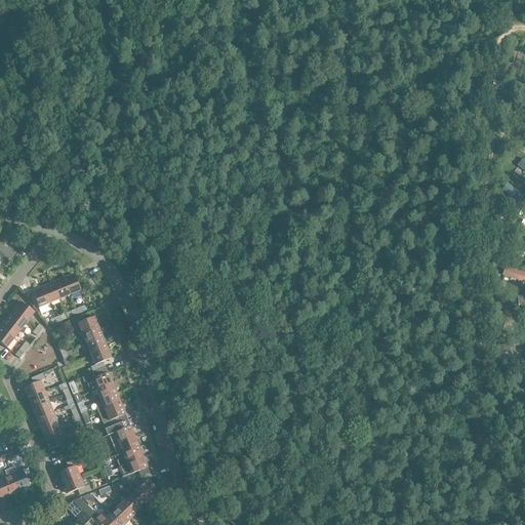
[(524,109),(521,104),(516,108),(524,119),(524,109)]
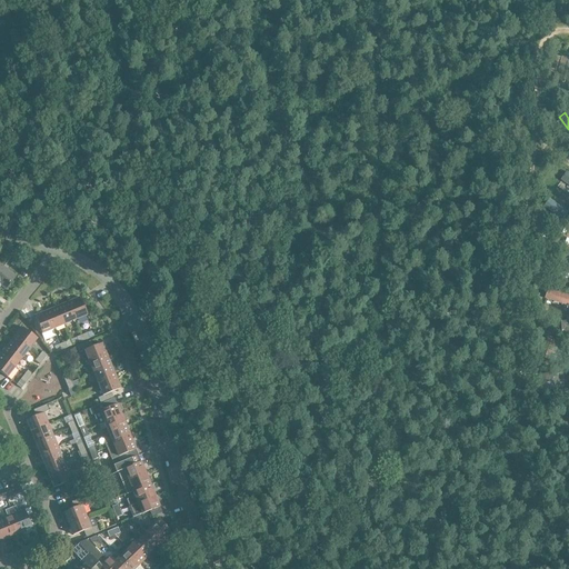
[(0,287),(1,286),(6,290),(16,277),(5,267),(10,260),(0,252),(0,287)]
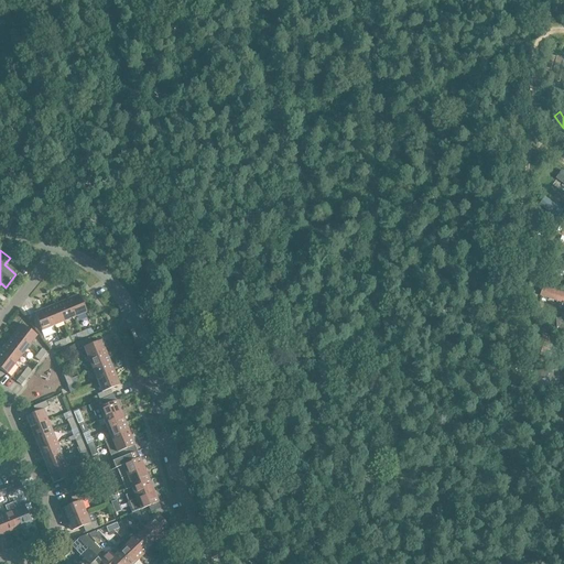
[(563,261),(555,260),(553,269),(563,271),(563,261)]
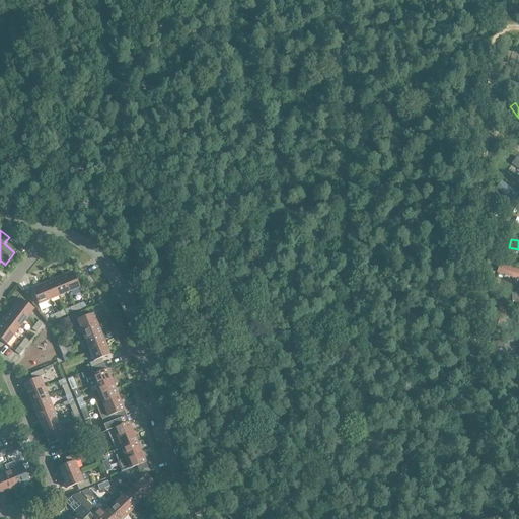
[(72,272),(63,276),(69,292),(79,288),(72,272)]
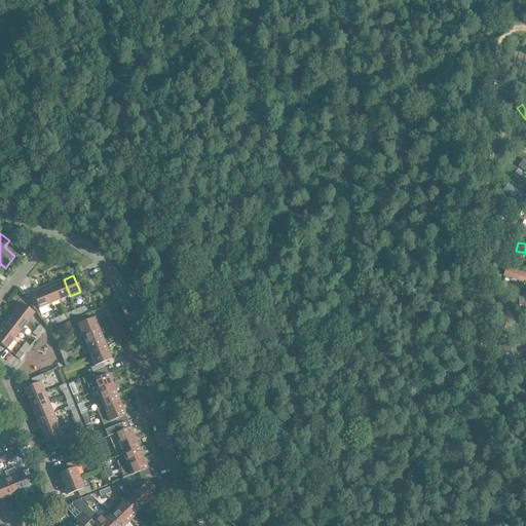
[(522,294),(524,278),(503,275),(502,284),(512,286),(511,292),(522,294)]
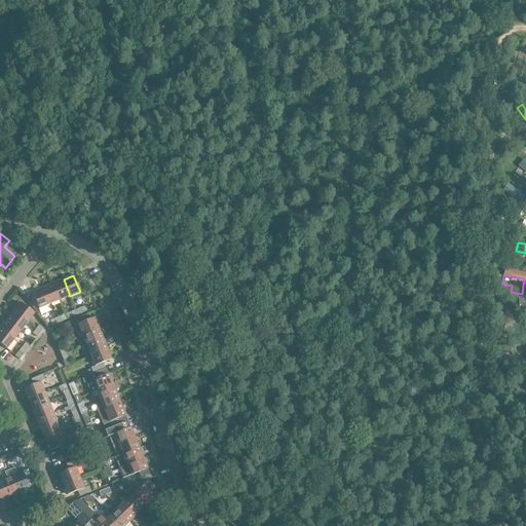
[(64,279),(53,284),(60,300),(70,296),(64,279)]
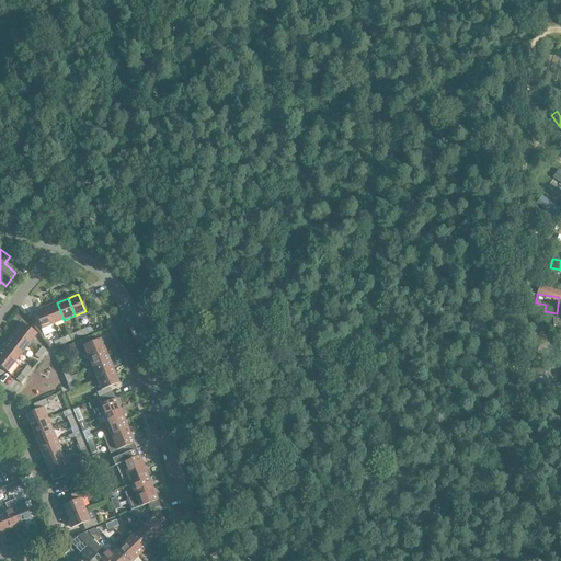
[(64,320),(57,302),(45,307),(53,324),(64,320)]
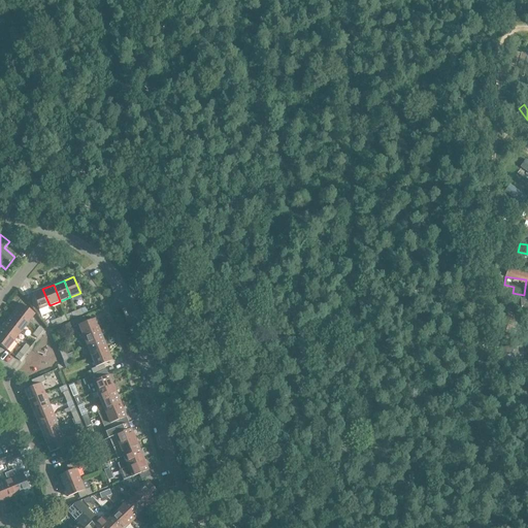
[(45,307),(50,305),(42,289),(32,293),(38,310),(45,307)]
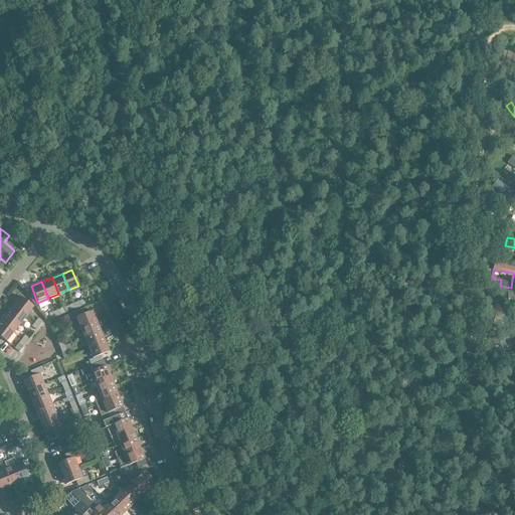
[(19,296),(12,305),(26,316),(33,307),(19,296)]
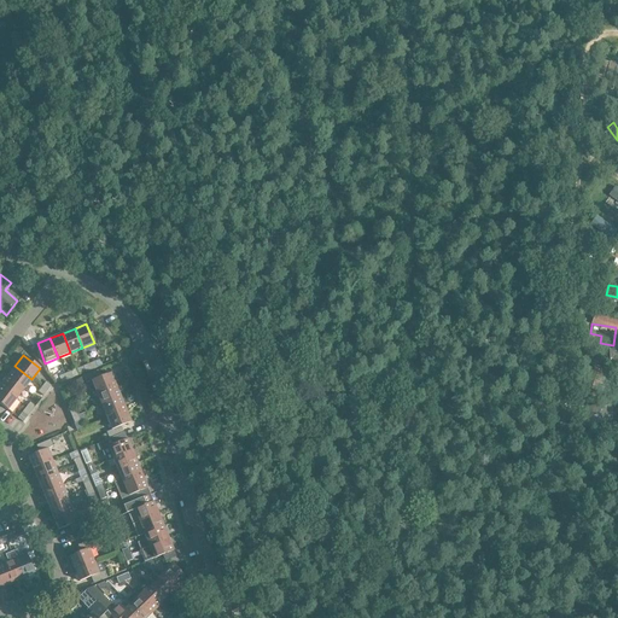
[(31,379),(15,366),(7,377),(24,389),(31,379)]
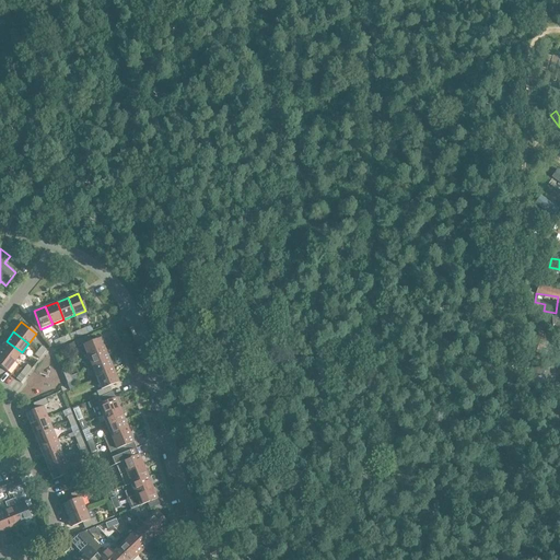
[(89,336),(76,341),(78,346),(78,347),(83,345),(88,358),(106,350),(101,338),(91,342),(89,336)]
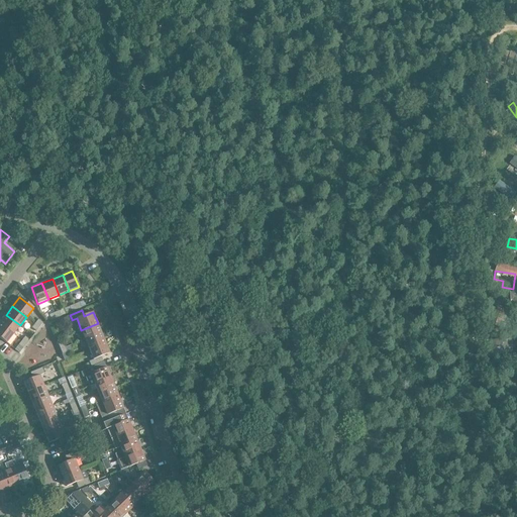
[(6,315),(0,321),(0,323),(13,334),(20,325),(6,315)]
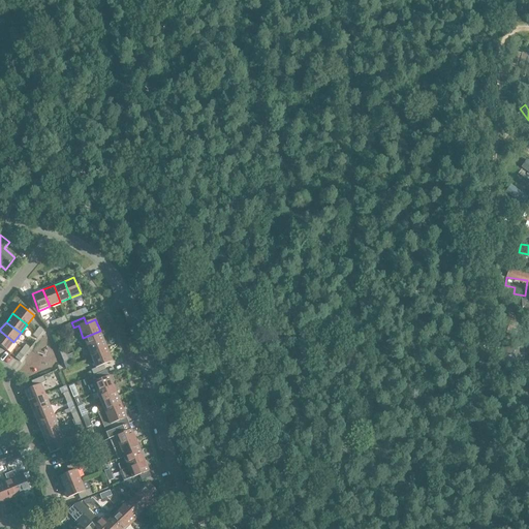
[(13,342),(0,331),(0,346),(6,351),(13,342)]
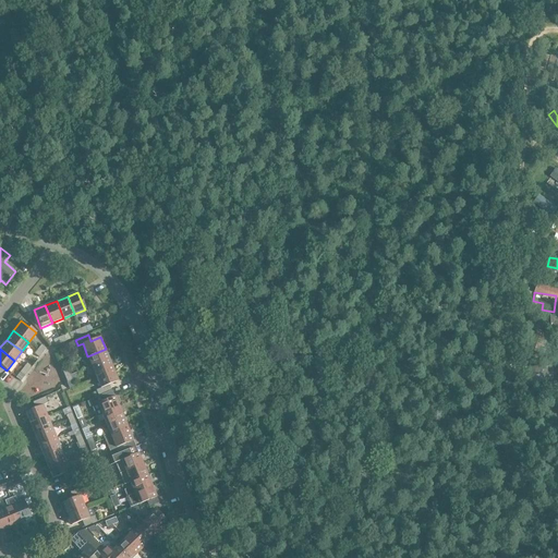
[(106,349),(87,356),(92,366),(110,359),(106,349)]
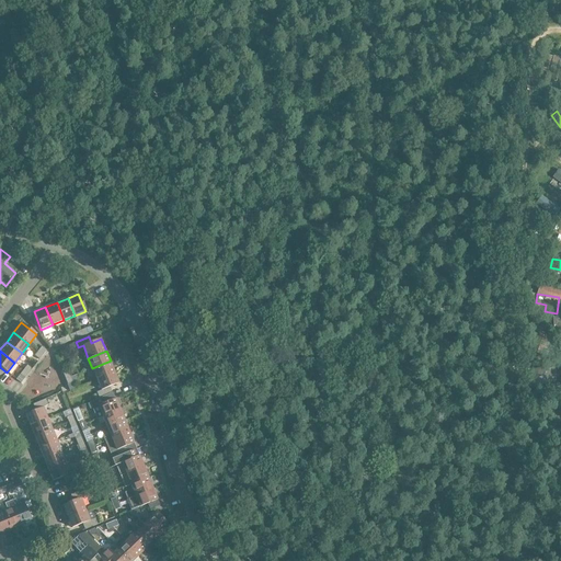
[(111,361),(92,368),(96,379),(115,371),(111,361)]
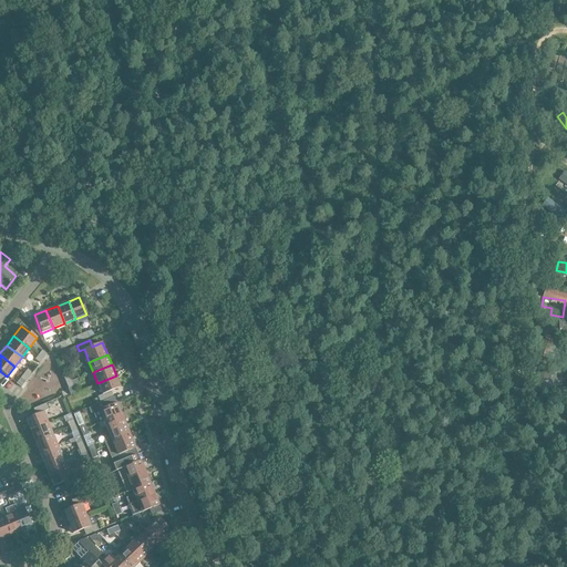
[(29,378),(23,373),(20,379),(16,383),(21,387),(24,382),(29,378)]
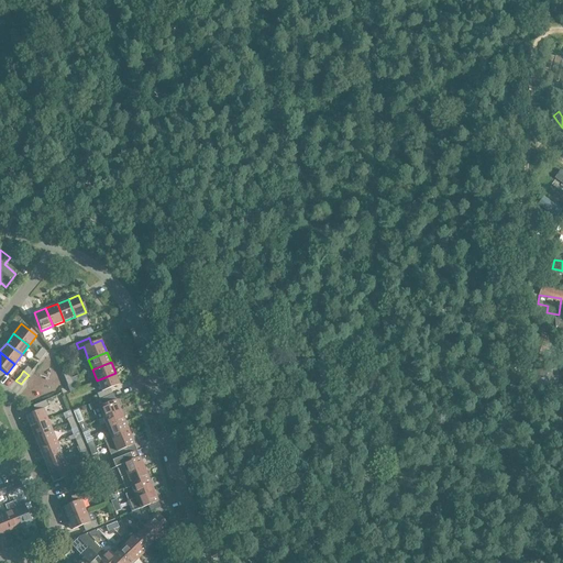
[(102,392),(97,394),(97,395),(100,400),(112,395),(110,388),(120,384),(116,373),(97,381),(102,392)]
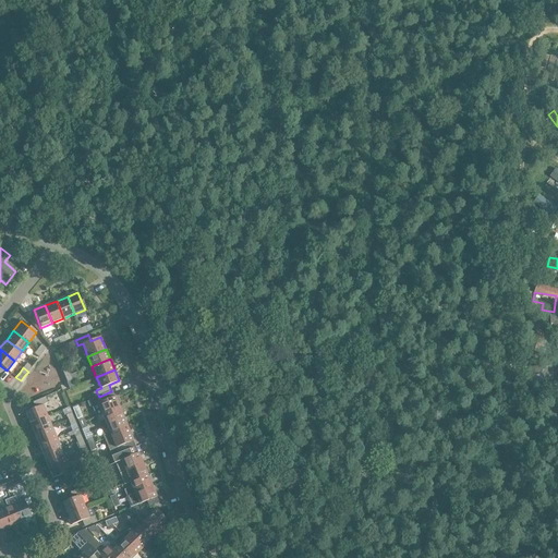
[(93,399),(89,400),(96,416),(102,414),(120,407),(116,397),(114,397),(112,391),(111,391),(99,397),(93,399)]
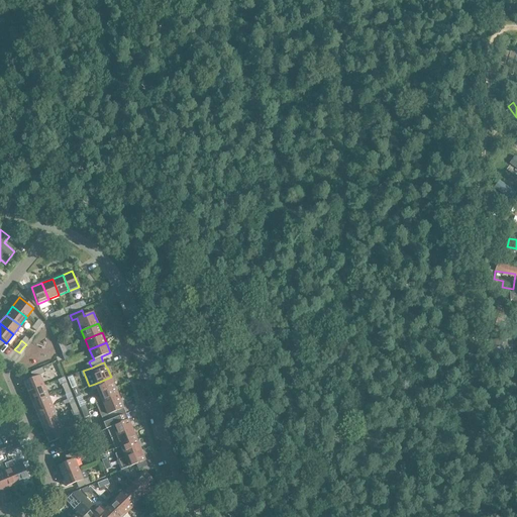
[(32,379),(23,383),(27,392),(43,386),(39,376),(43,374),(41,368),(32,372),(30,373),(32,379)]
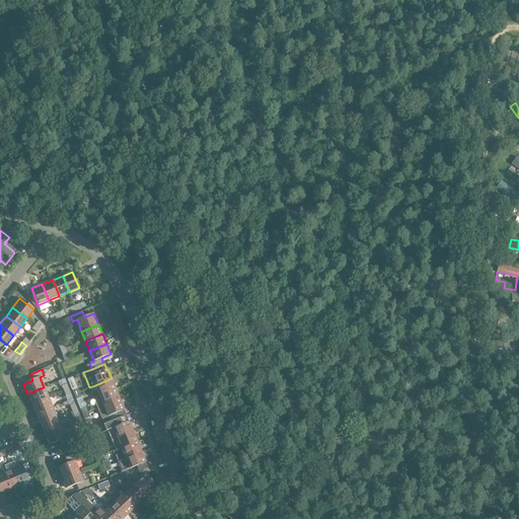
[(112,378),(95,385),(96,390),(99,396),(116,389),(112,378)]
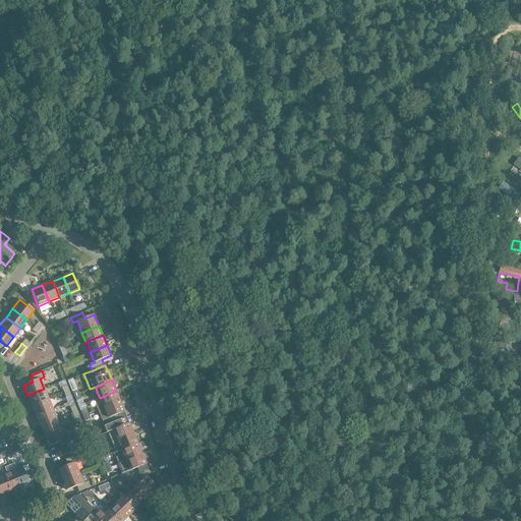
[(44,389),(27,395),(32,405),(48,399),(44,389)]
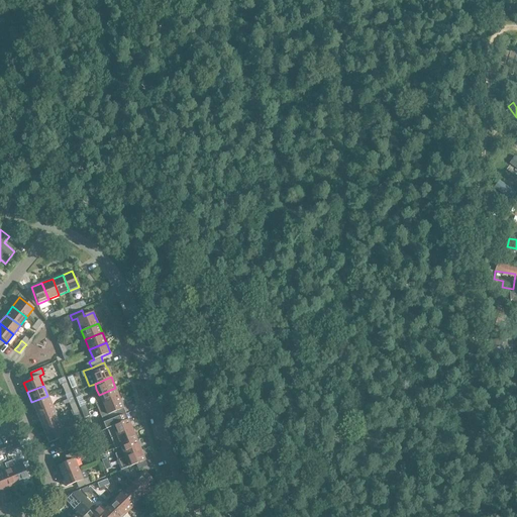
[(73,398),(69,388),(63,390),(67,400),(73,398)]
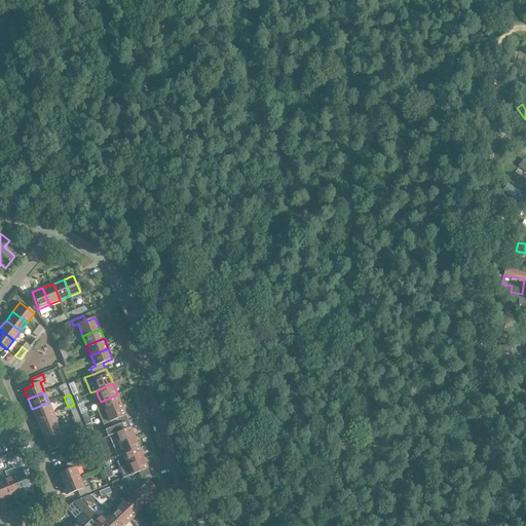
[(103,407),(97,409),(99,414),(105,412),(122,405),(117,395),(101,402),(103,407)]
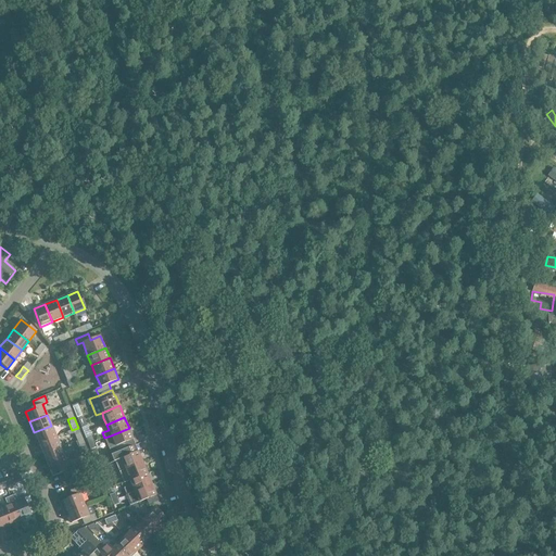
[(51,426),(34,432),(38,444),(55,437),(51,426)]
